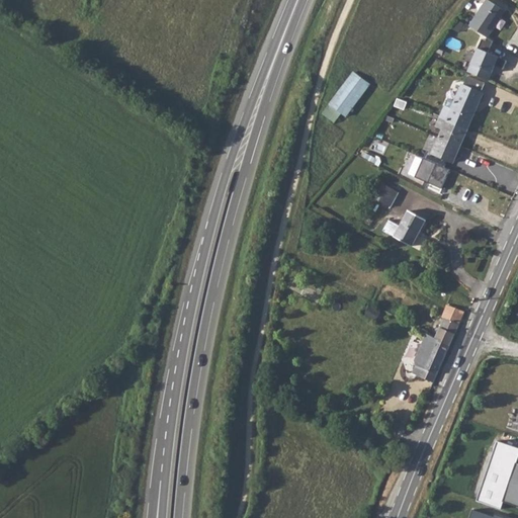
[(486,0),(469,25),(489,37),(507,10),(492,0),(486,0)]
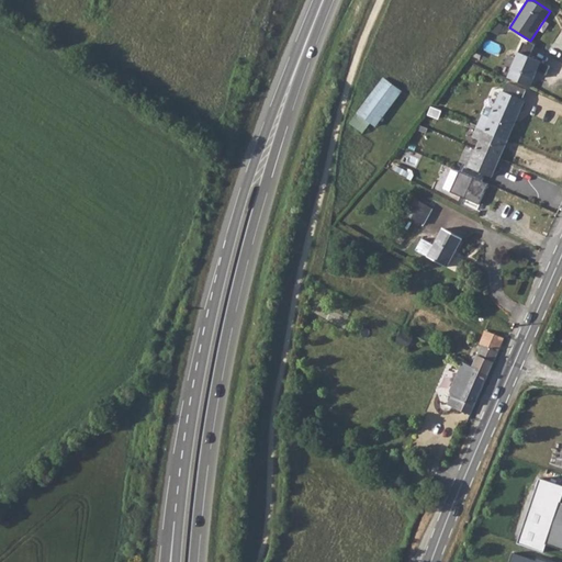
[(520,53),(509,78),(531,88),(542,63),(520,53)]
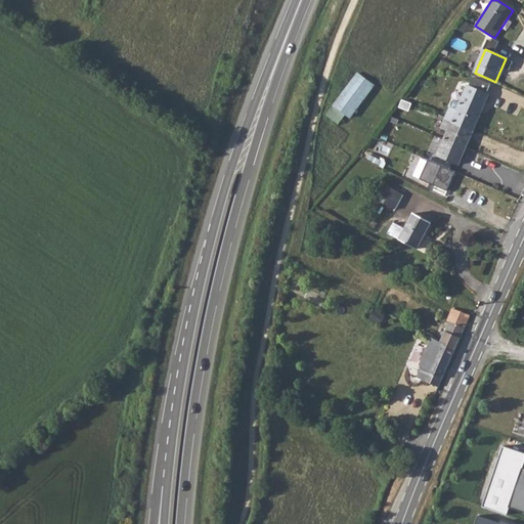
[(375,86),(355,72),(334,106),(325,117),(340,125),(346,117),(351,121),(375,86)]
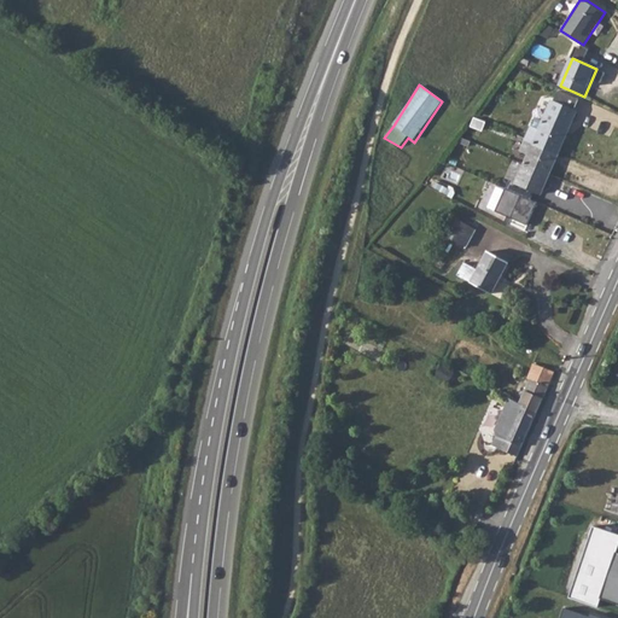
[(531,127),(526,138),(559,152),(577,110),(575,110),(578,100),(558,92),(554,100),(552,100),(543,121),(540,130),(531,127)]
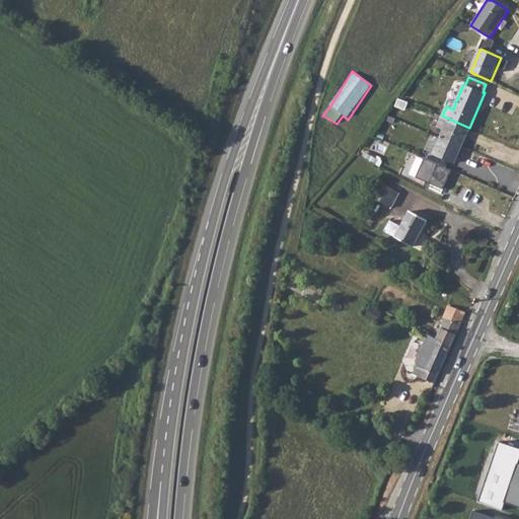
[(469,128),(442,116),(437,126),(444,129),(433,153),(454,163),(469,128)]
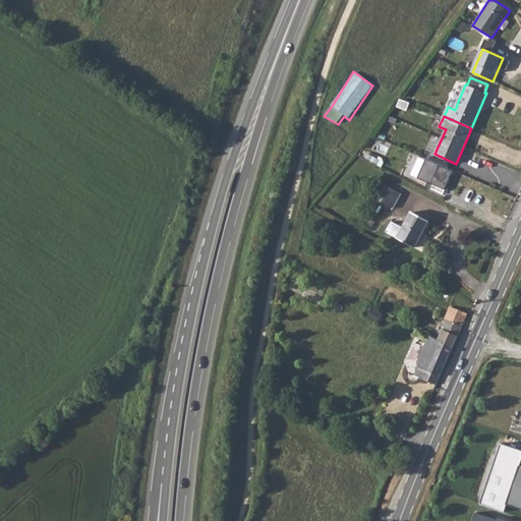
[(417,178),(445,189),(454,170),(427,159),(417,178)]
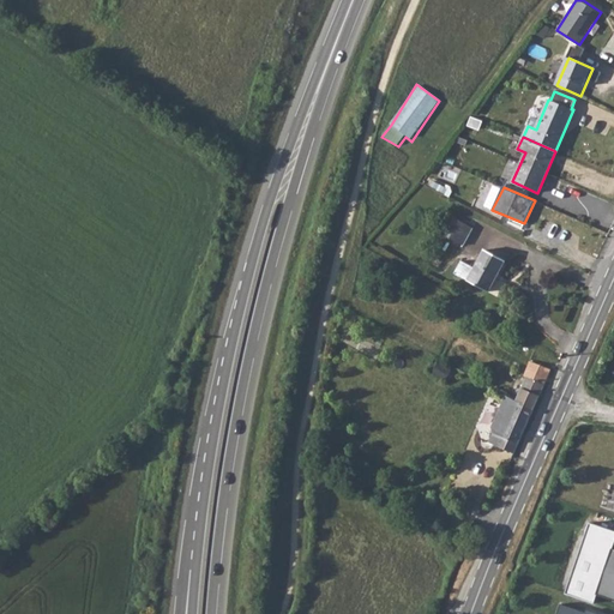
[(459,222),(451,239),(464,246),(474,228),(459,222)]
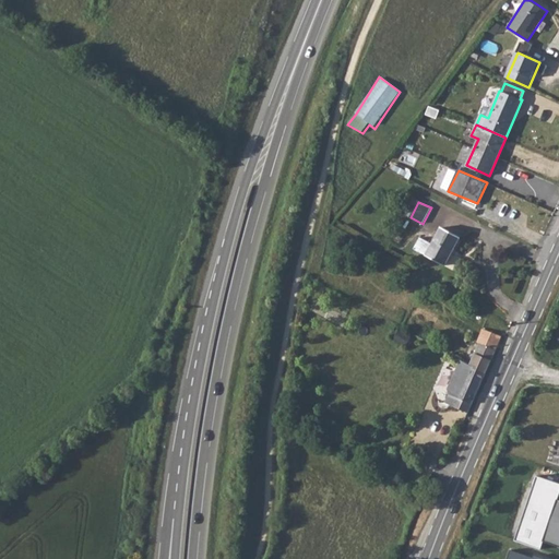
[(420,238),(414,249),(445,266),(461,238),(442,228),(433,245),(420,238)]
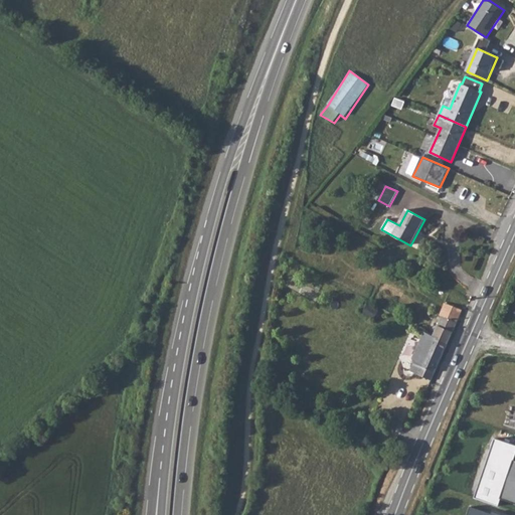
[(434,337),(448,346),(463,311),(445,304),(441,316),(442,317),(434,337)]
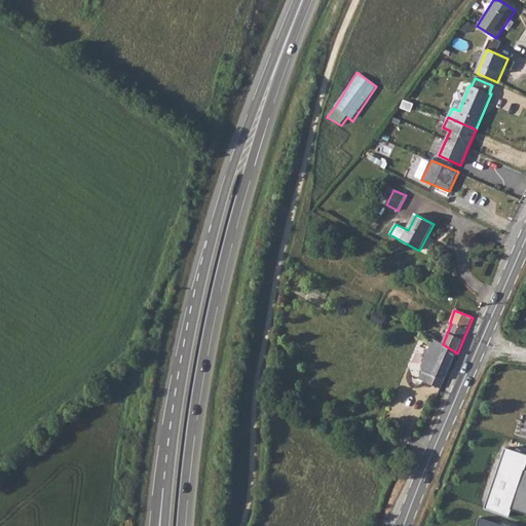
[(413,337),(420,341),(425,334),(417,330),(413,337)]
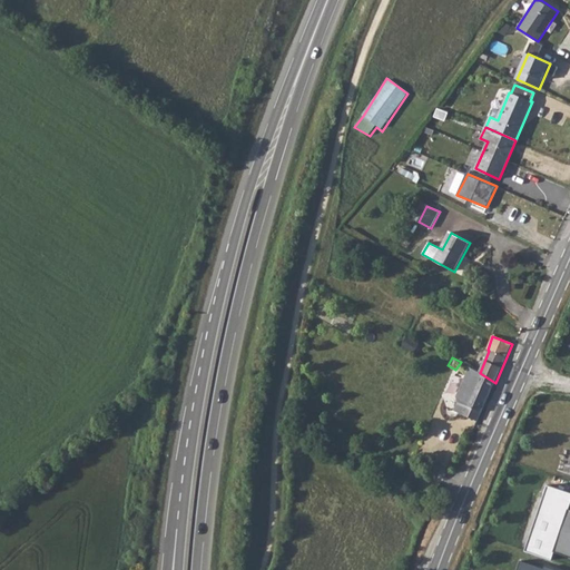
[(455,412),(479,422),(495,383),(480,373),(472,367),(458,396),(460,402),(455,412)]
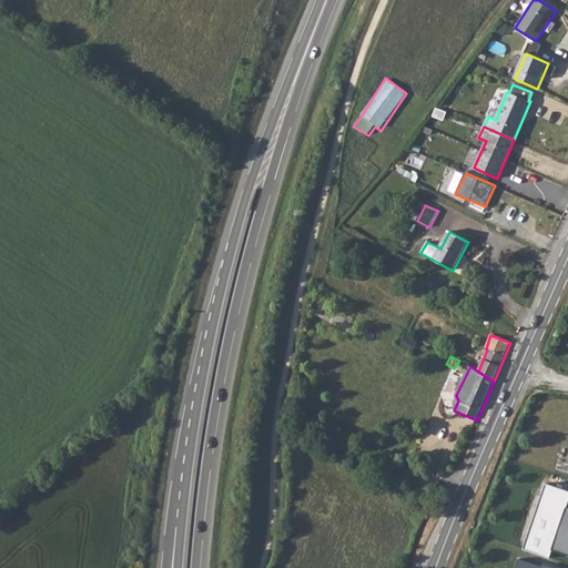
[(524,548),(550,557),(567,500),(567,488),(545,482),(524,548)]
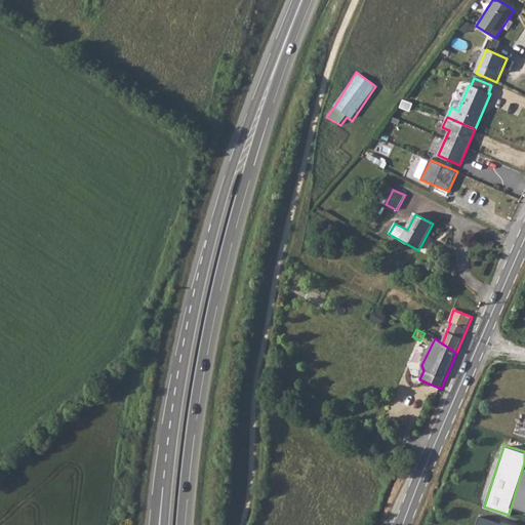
[(524,468),(512,506),(524,510),(524,468)]
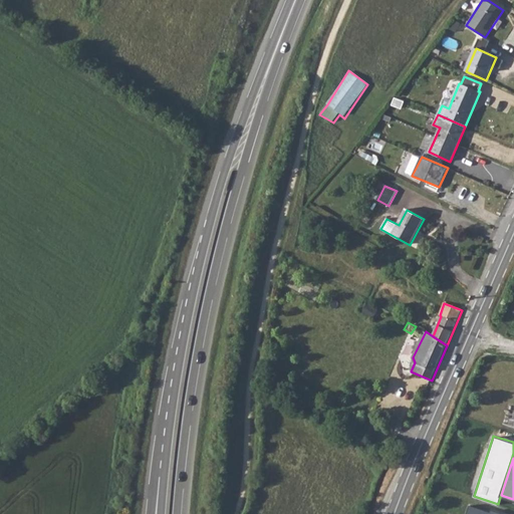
All buildings are outlined.
